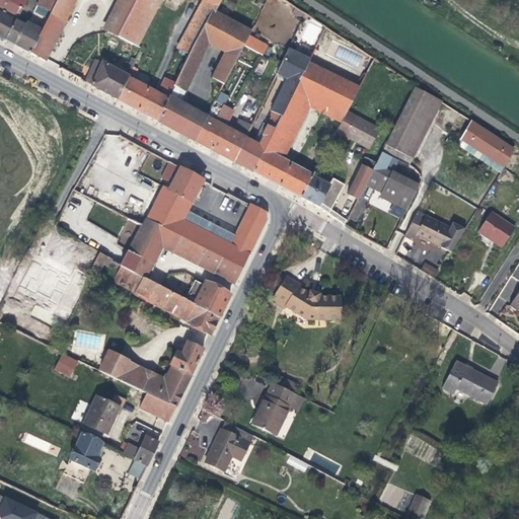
[(26,0),(0,0),(0,11),(16,20),(26,0)]
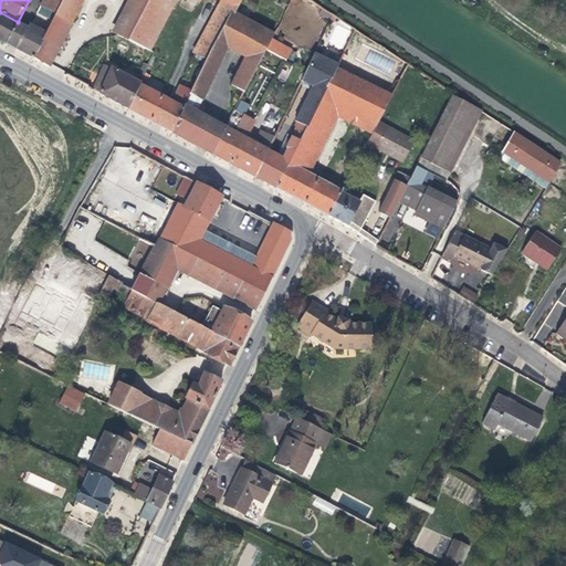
[(62,0),(55,13),(45,33),(33,58),(49,66),(83,0),(133,0),(116,34),(127,40),(148,0),(62,0)]
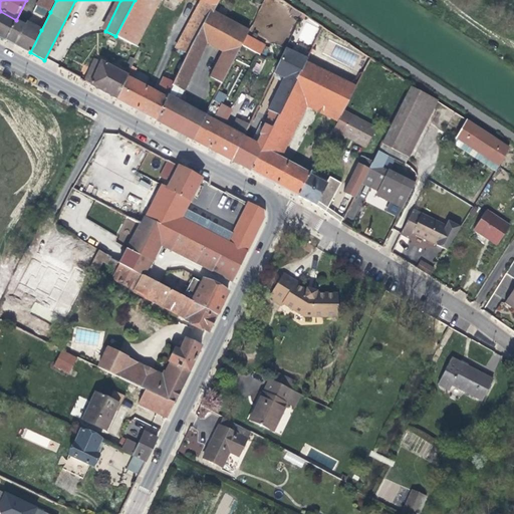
[(39,0),(37,5),(50,12),(56,0),(39,0)]
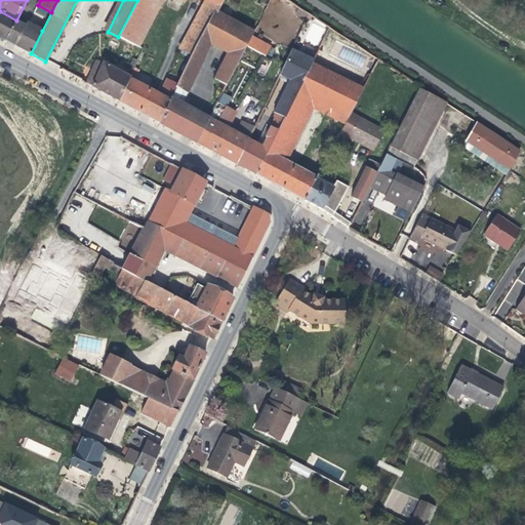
[(137,0),(118,37),(139,47),(163,0),(205,0),(200,10),(212,16),(214,10),(218,12),(224,0),(137,0)]
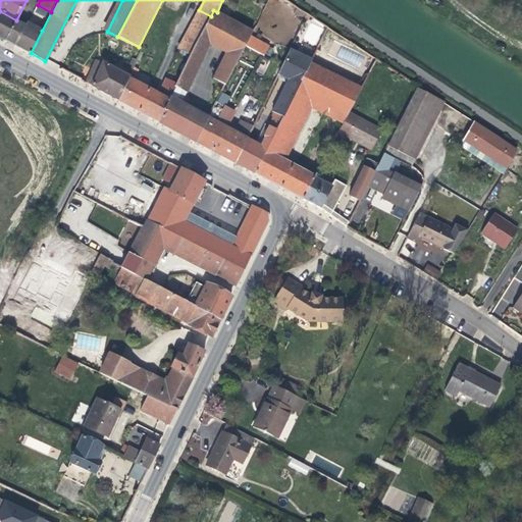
[(174,87),(159,122),(173,131),(196,142),(209,117),(181,103),(187,93),(210,44),(226,52),(213,79),(225,86),(246,46),(250,37),(253,32),(217,12),(213,10),(211,16),(190,54),(175,84),(174,87)]
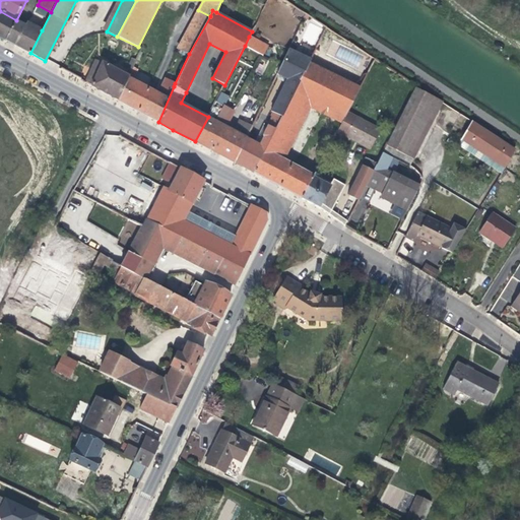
[(189,54),(210,16),(198,10),(178,48),(189,54)]
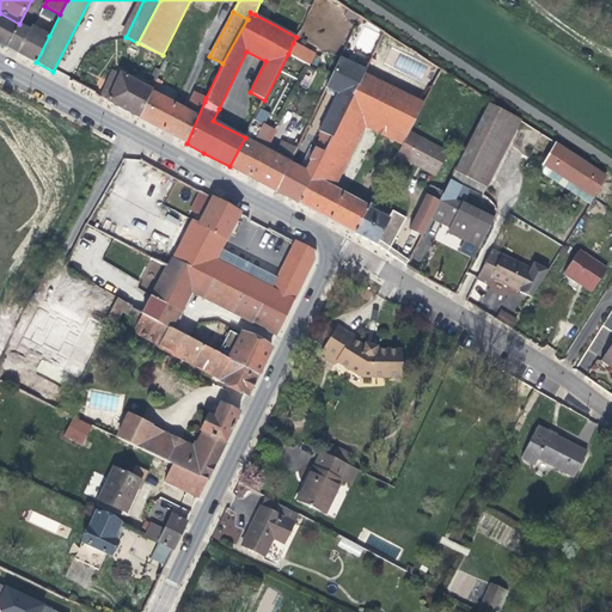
[(0,13),(0,43),(7,48),(19,24),(0,13)]
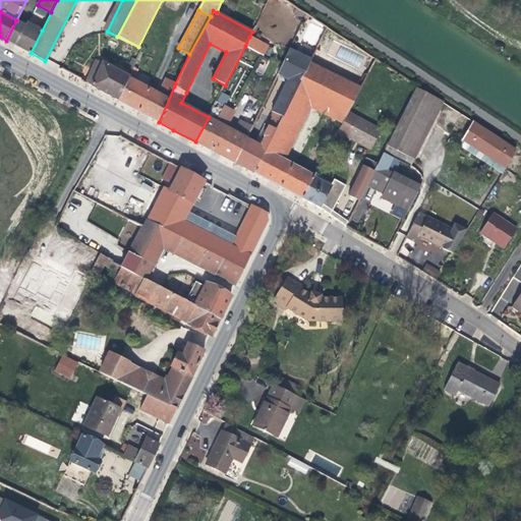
[(25,25),(16,20),(6,41),(15,45),(25,25)]
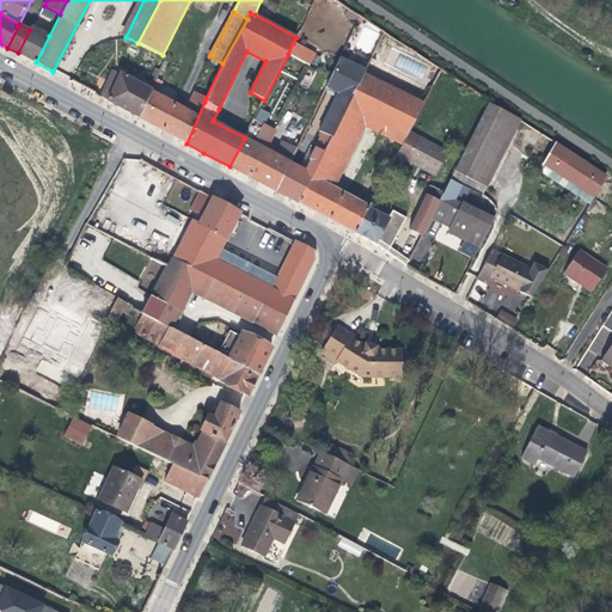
[(30,30),(18,53),(24,56),(36,62),(49,36),(32,26),(30,30)]
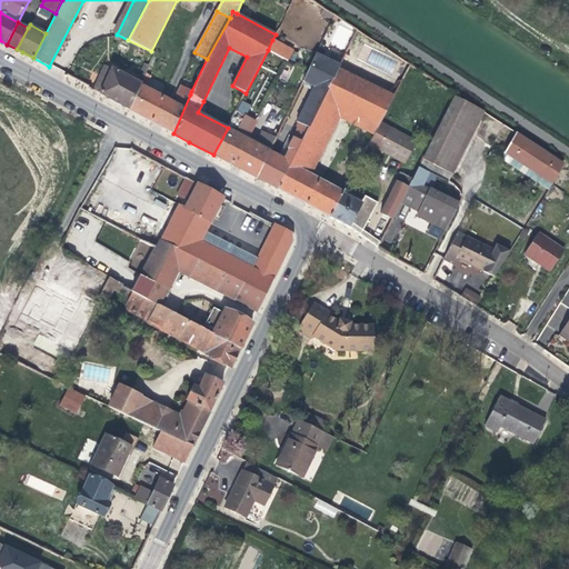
[(272,40),(268,50),(288,61),(293,51),(272,40)]
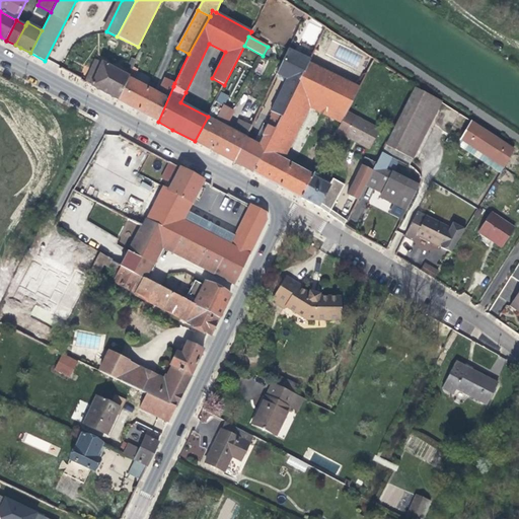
[(254,143),(242,166),(247,168),(253,171),(275,129),(281,117),(282,117),(303,73),(304,73),(309,63),(311,60),(309,59),(288,49),(277,74),(287,79),(271,112),(272,112),(271,116),(272,117),(263,135),(264,137),(258,145),(254,143)]
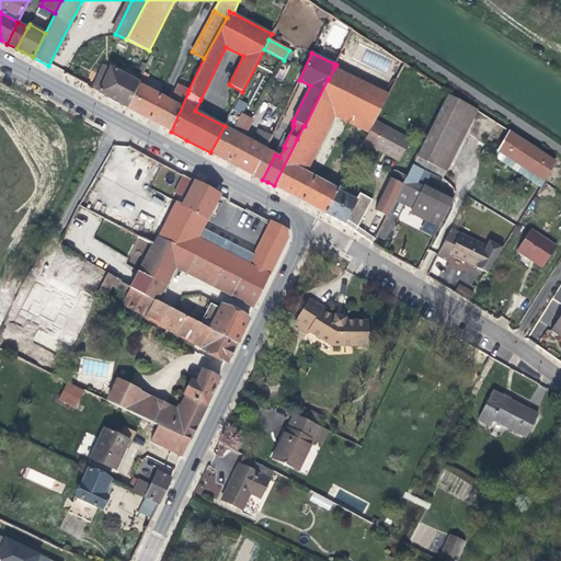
[(388,94),(396,80),(340,54),(340,53),(334,64),(336,65),(334,68),(388,94)]
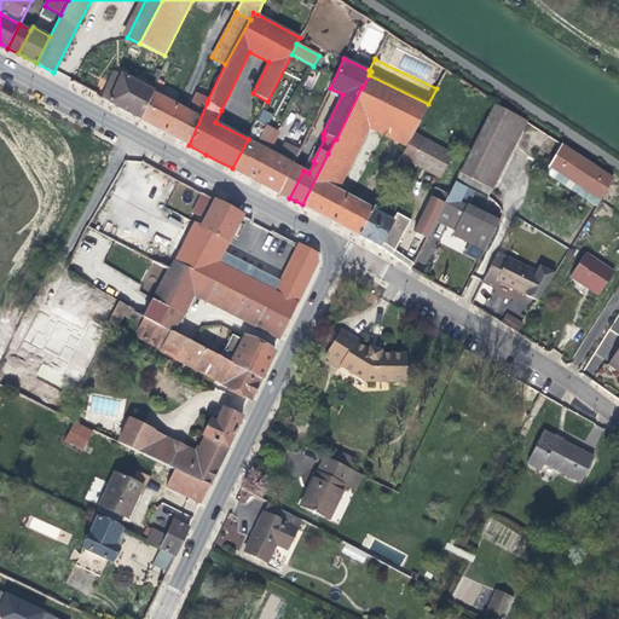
[(157,84),(162,71),(157,69),(151,81),(157,84)]
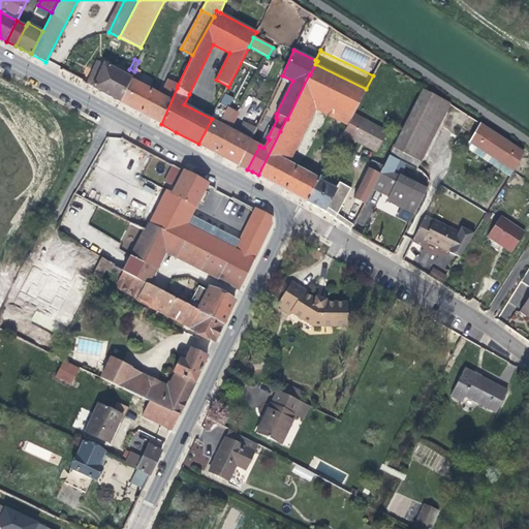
[(97,60),(86,84),(98,91),(121,102),(131,80),(131,78),(97,60)]
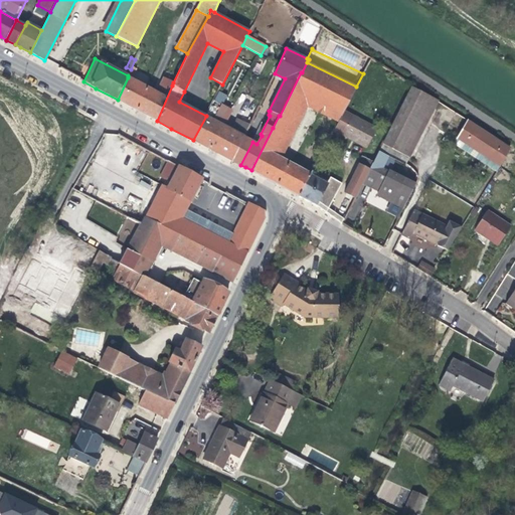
[(330,111),(341,116),(356,87),(307,62),(302,72),(301,72),(280,116),(279,116),(273,128),(251,170),(267,179),(278,157),(306,99),(318,105),(317,109),(318,112),(325,115),(328,114),(330,111)]
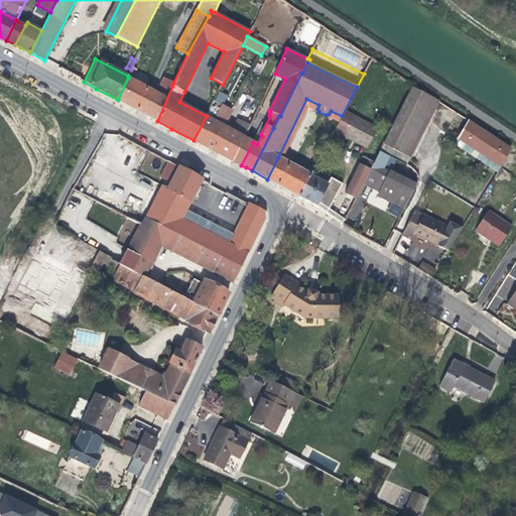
[(148,88),(128,78),(118,100),(132,108),(138,111),(148,88)]
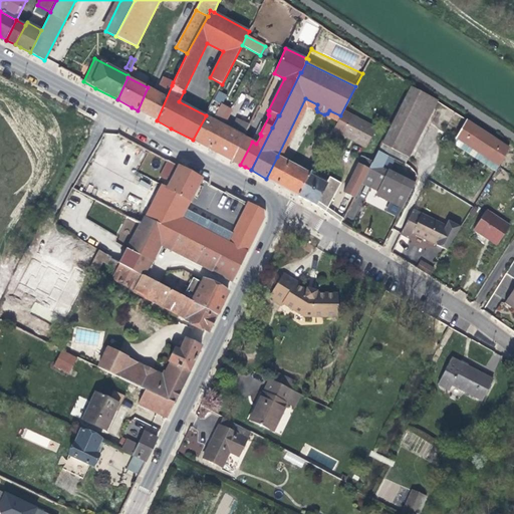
[(157,93),(147,115),(157,120),(172,85),(173,82),(163,77),(157,93)]
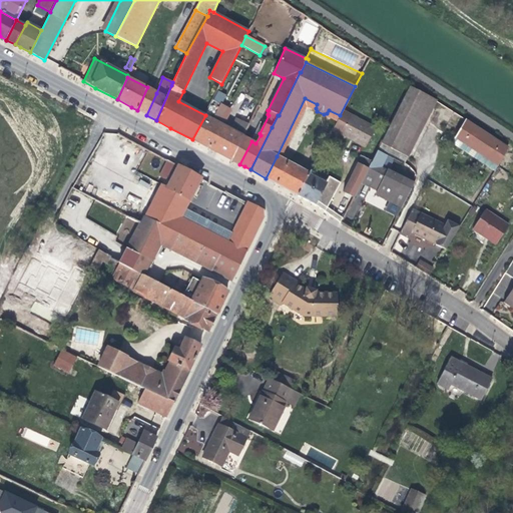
[(410,86),(403,99),(430,113),(437,100),(410,86)]
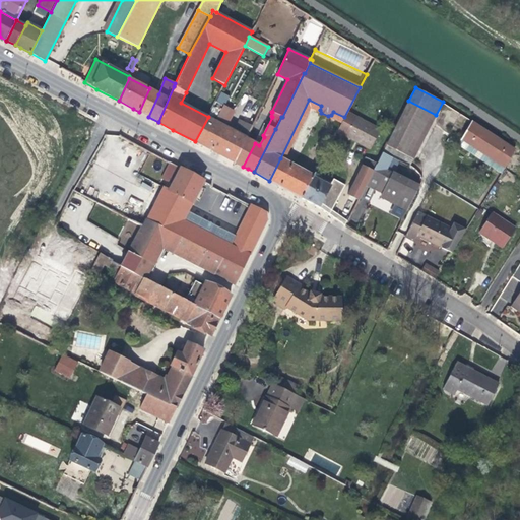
[(158,94),(149,88),(139,112),(148,117),(158,94)]
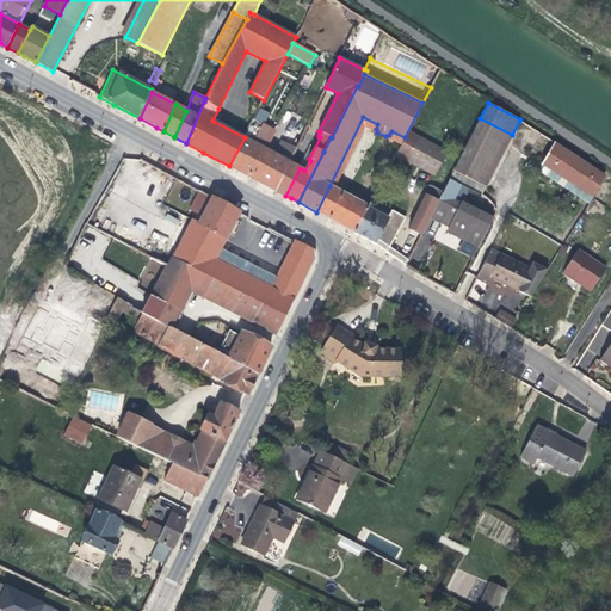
[(480,118),(460,158),(492,174),(512,135),(480,118)]
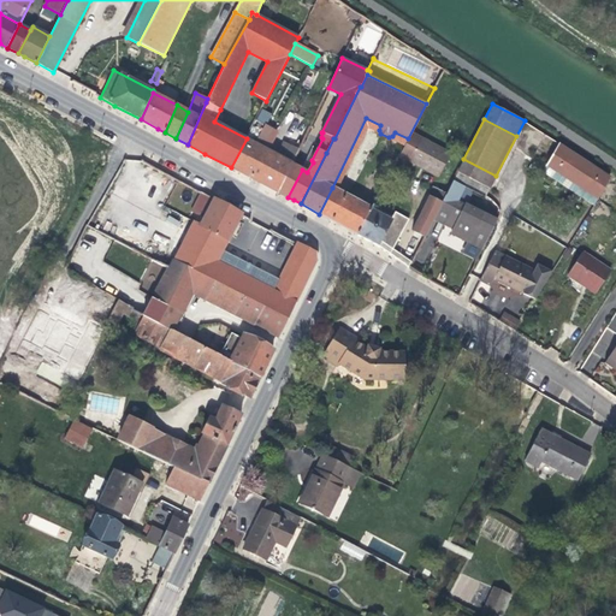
[(247,138),(231,167),(250,178),(278,193),(291,164),(280,157),(267,150),(278,131),(260,123),(255,120),(247,138)]
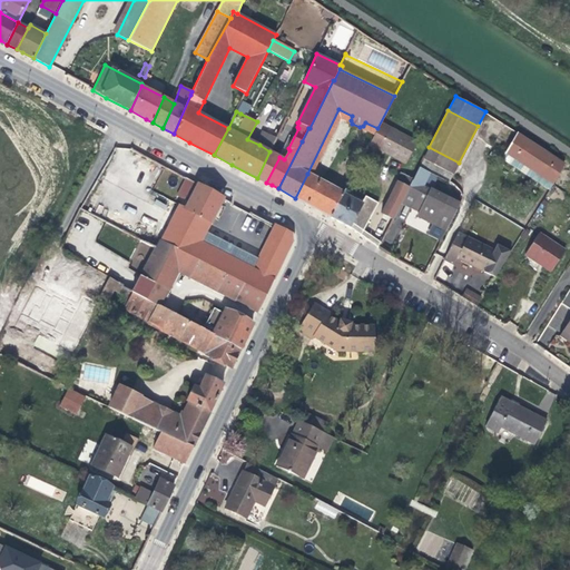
[(391,128),(380,149),(406,164),(418,141),(391,128)]
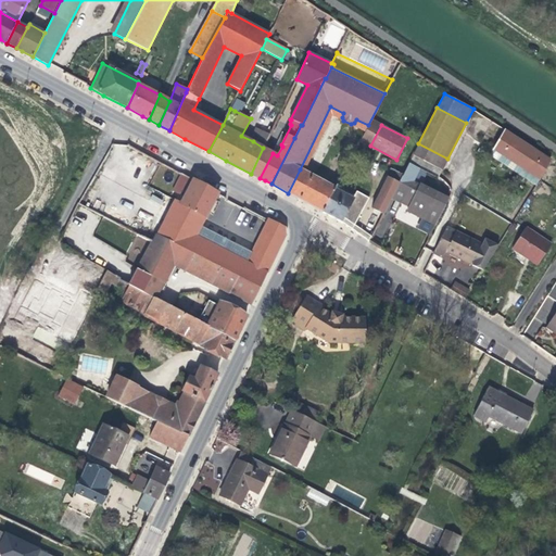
[(540,179),(551,160),(505,130),(496,143),(493,150),(540,179)]
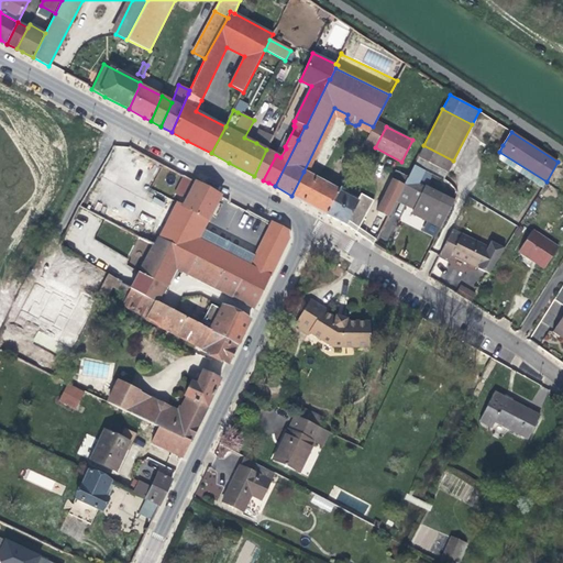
[(256,143),(266,150),(268,145),(257,140),(256,143)]
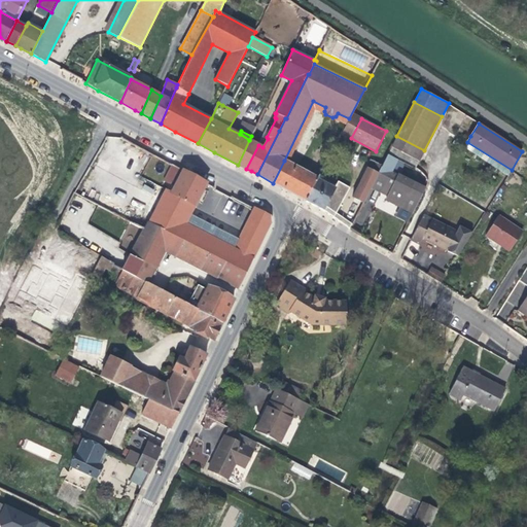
[(424,150),(396,136),(388,154),(397,159),(397,160),(405,164),(415,169),(416,168),(424,150)]
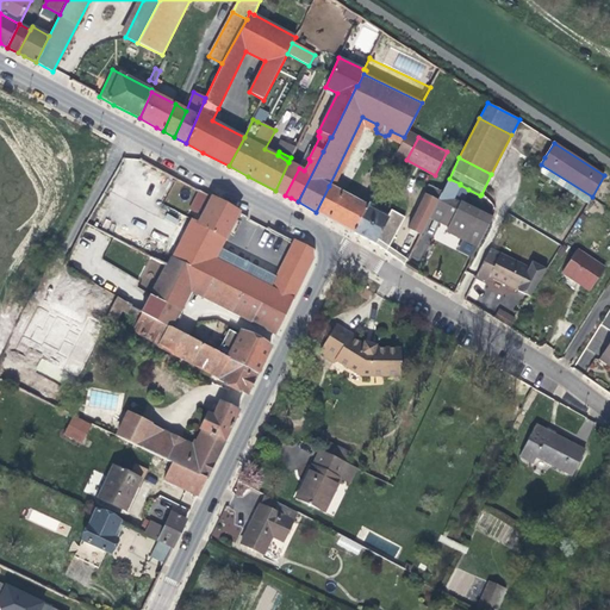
[(288,162),(275,191),(285,195),(299,168),(288,162)]
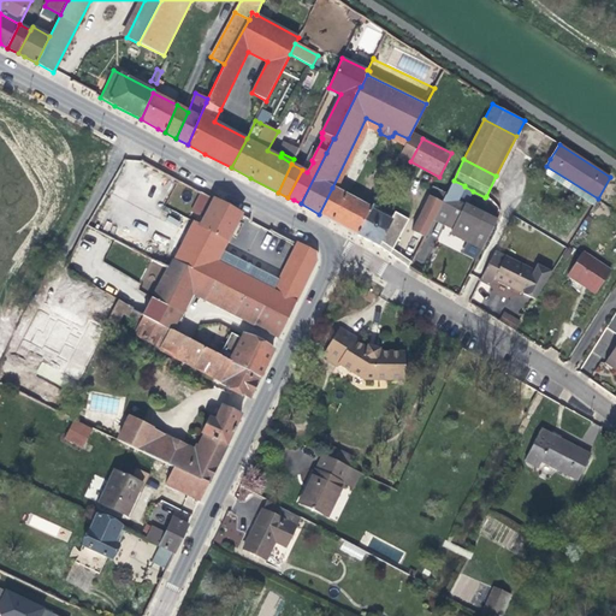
[(594,205),(598,199),(546,166),(543,172),(594,205)]
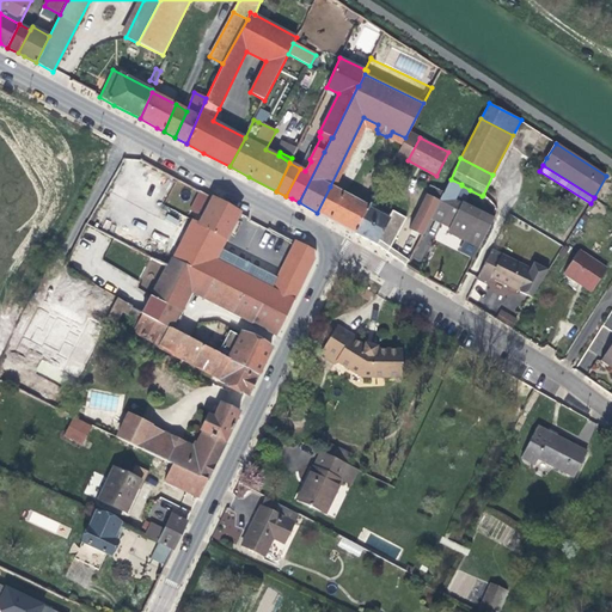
[(444,193),(442,195),(453,200),(444,220),(452,224),(451,225),(447,232),(458,237),(479,248),(494,219),(463,203),(454,200),(461,185),(461,184),(451,179),(444,193)]
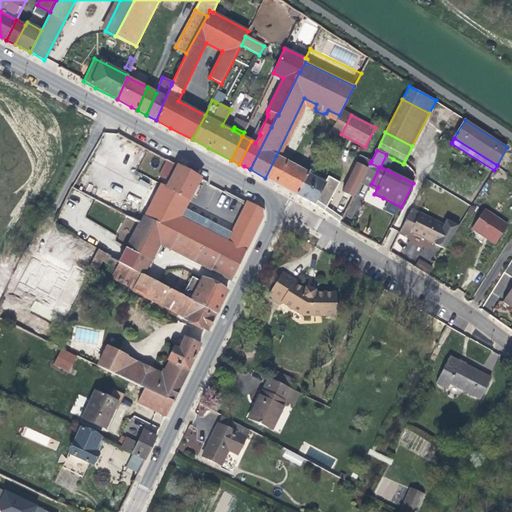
[(393,159),(386,155),(380,167),(387,170),(393,159)]
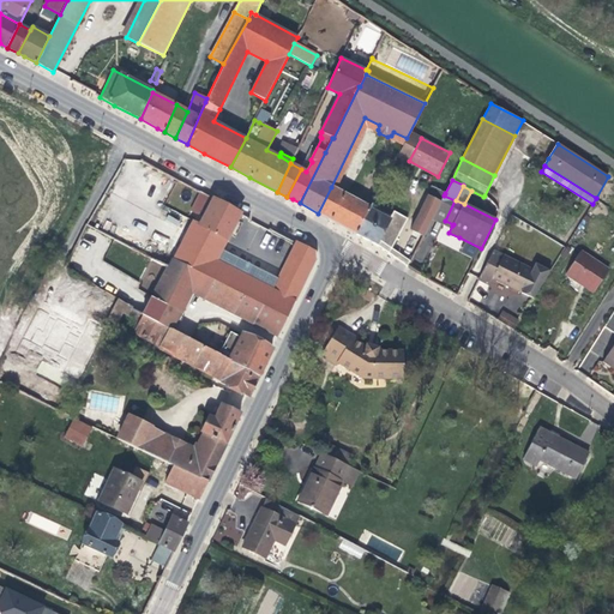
[(331,187),(318,214),(331,221),(343,198),(348,196),(331,187)]
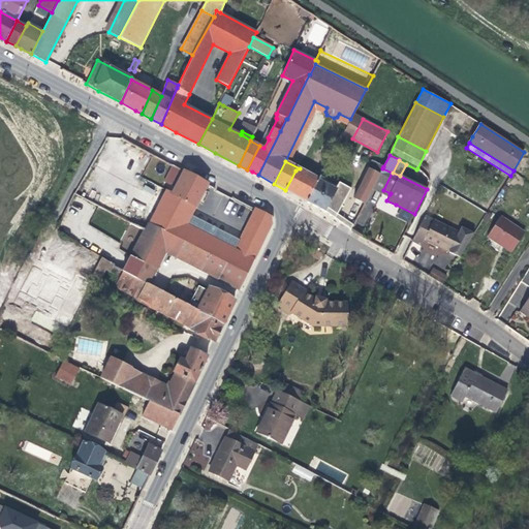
[(353,197),(365,204),(373,186),(382,168),(383,166),(372,161),(353,197)]
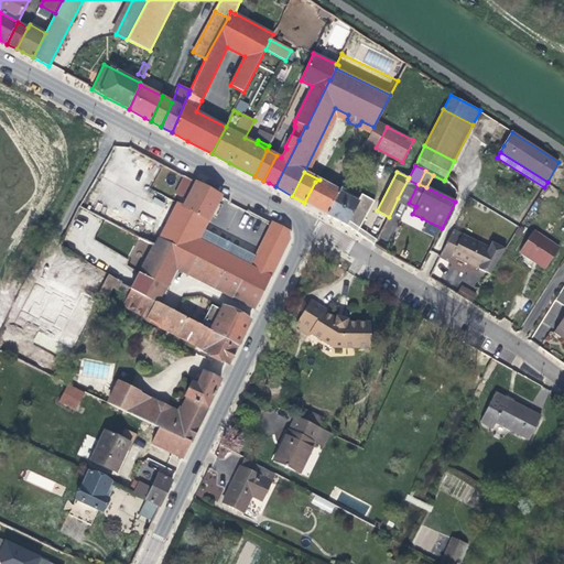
[(223,196),(195,182),(184,176),(175,194),(186,199),(183,206),(177,203),(160,238),(263,292),(271,277),(199,239),(205,229),(212,217),(223,196)]
